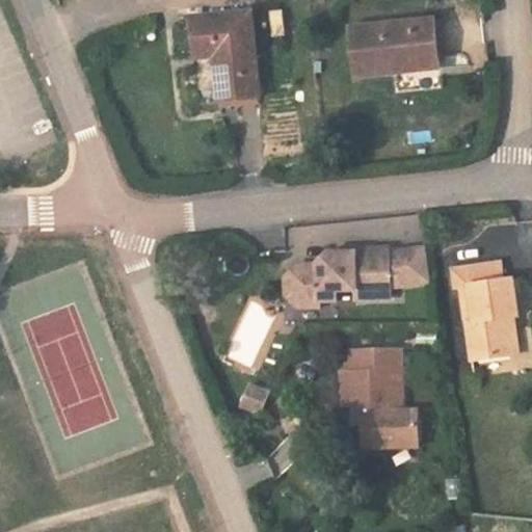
[(264,100),(255,15),(197,19),(201,59),(221,57),(227,104),(263,100),(264,100)]
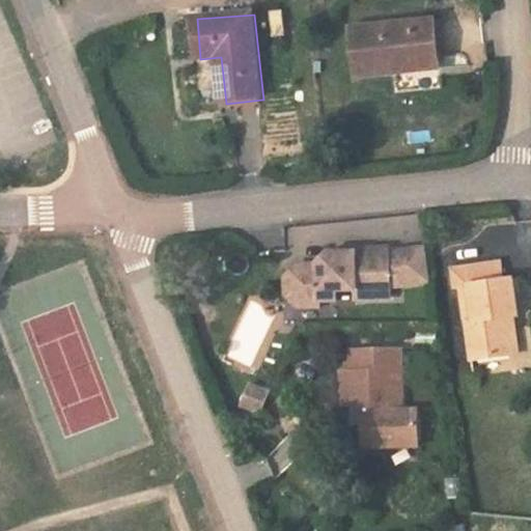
[(437,71),(436,59),(432,24),(350,32),(355,79),(393,75),(437,71)]
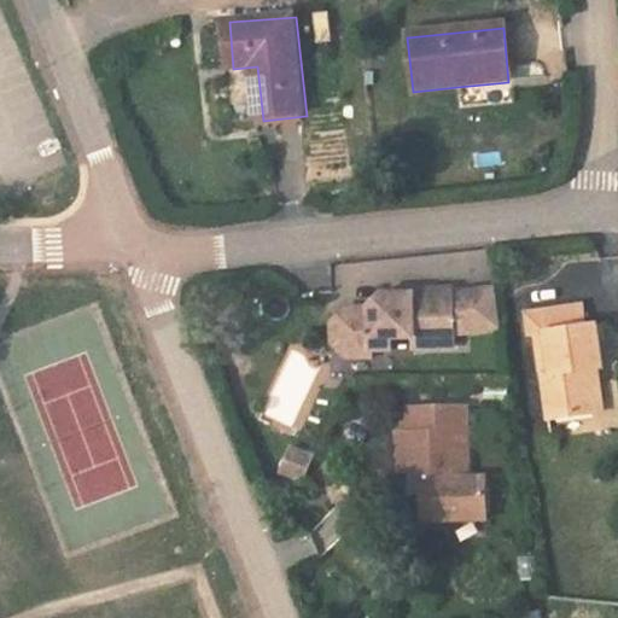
[(338,324),(339,339),(350,350),(372,349),(392,349),(392,337),(414,337),(414,348),(454,345),(454,333),(454,325),(468,324),(470,331),(501,327),(496,285),(454,290),(454,286),(413,287),(413,292),(383,292),(369,305),(369,313),(349,313),(338,324)]
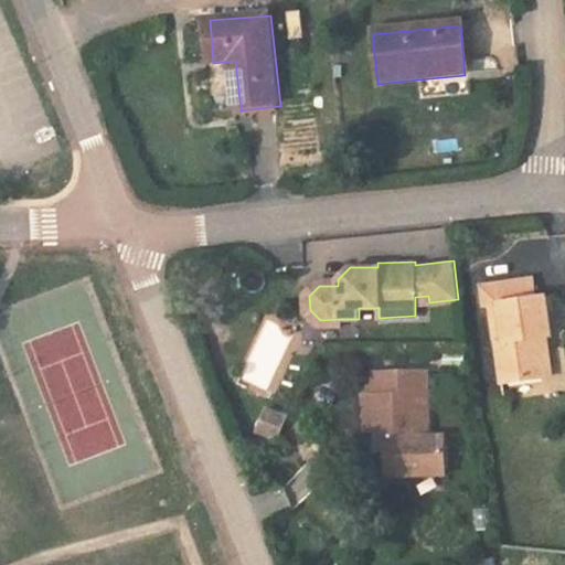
[(304,294),(304,312),(318,326),(341,326),(340,319),(320,320),(310,310),(309,296),(319,286),(338,286),(338,279),(316,279),(304,294)]
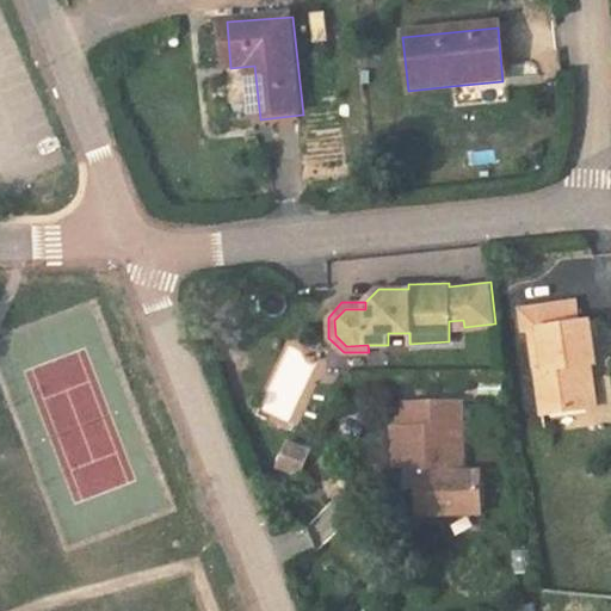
[(579,323),(575,302),(538,307),(547,371),(539,372),(544,415),(588,409),(581,366),(592,366),(597,365),(592,322),(579,323)]
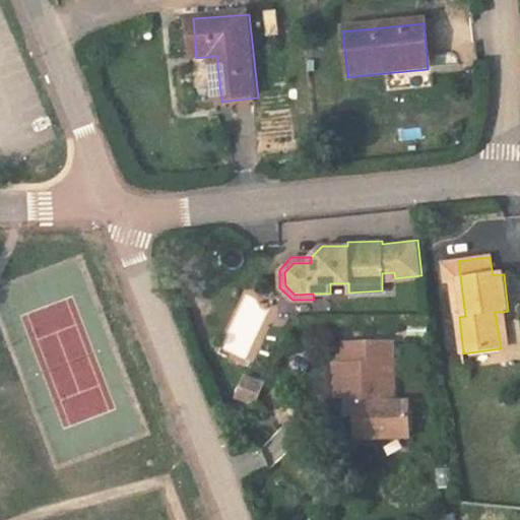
[(465,316),(458,261),(444,263),(446,281),(454,280),(459,317),(465,316)]
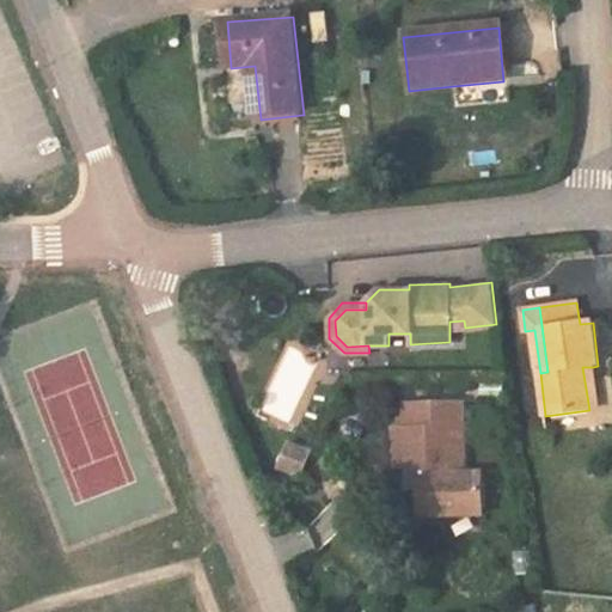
[(450,322),(450,330),(465,328),(464,320),(450,322)]
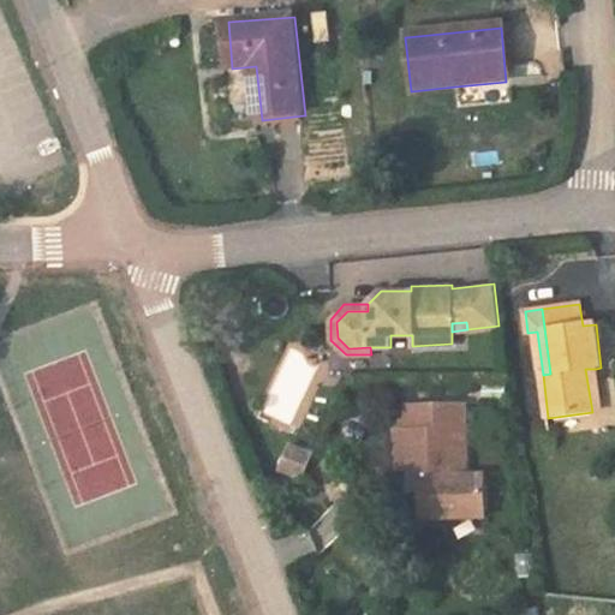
[(601,411),(596,369),(585,369),(592,412),(601,411)]
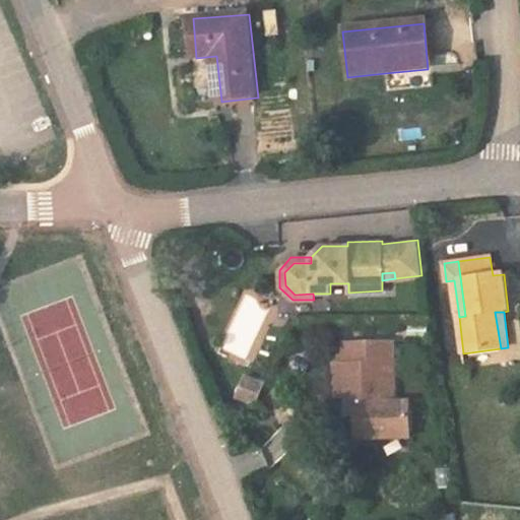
[(344,342),(345,364),(355,364),(356,397),(348,397),(349,416),(356,416),(356,437),(412,436),(411,400),(396,400),(394,341),(344,342)]
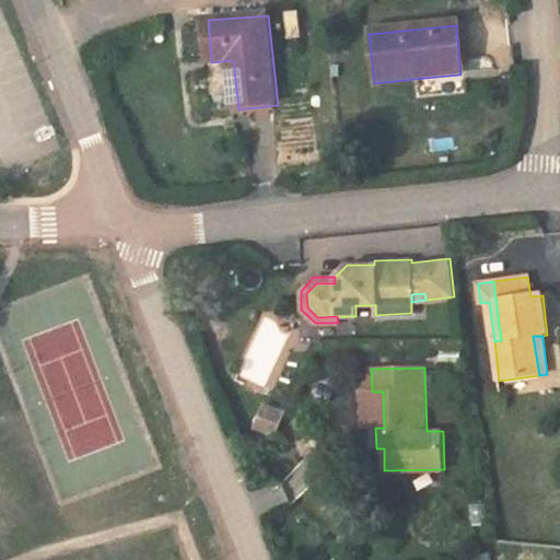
[(383,392),(372,392),(360,392),(360,428),(375,428),(384,428),(383,392)]
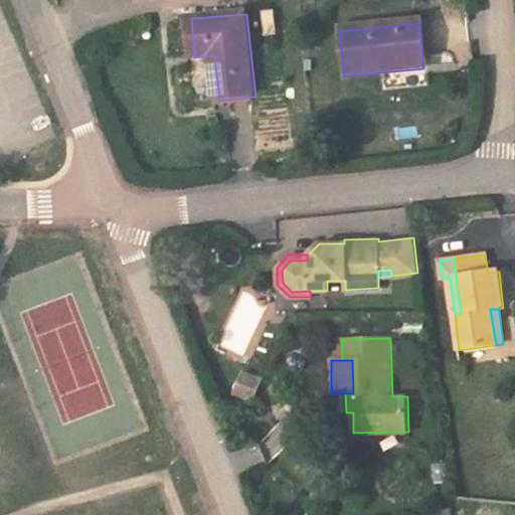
[(235,391),(253,398),(262,380),(243,372),(235,391)]
